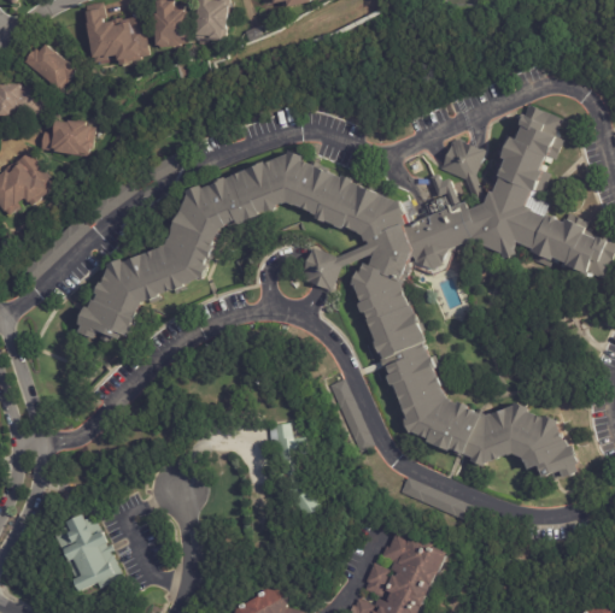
[(103,1),(105,19),(141,15),(146,53),(138,56),(138,58),(128,59),(128,62),(116,63),(115,58),(112,58),(112,53),(110,53),(111,60),(89,64),(83,21),(85,21),(82,10),(86,9),(85,3),(103,0),(103,1)]
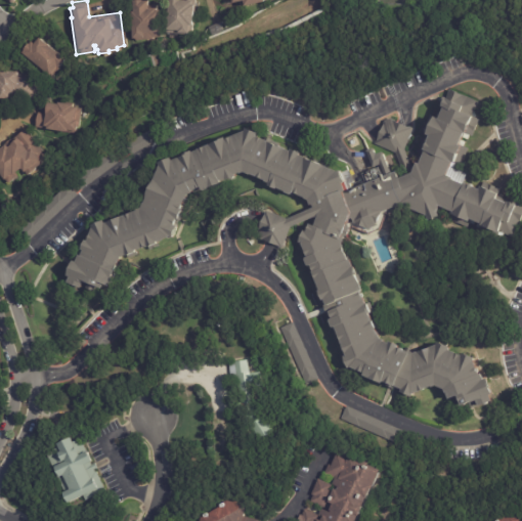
[(146,0),(146,6),(155,5),(155,7),(158,7),(159,34),(151,35),(151,37),(134,38),(132,36),(130,36),(129,6),(131,6),(131,0),(146,0)]
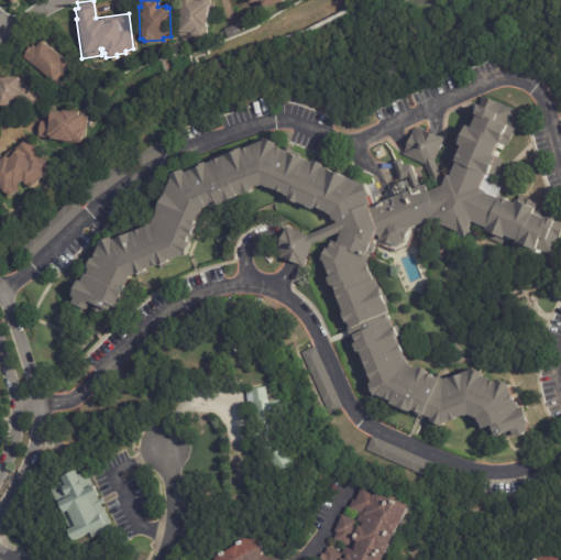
[(209,0),(208,10),(206,10),(204,30),(201,33),(198,32),(198,33),(196,33),(196,35),(176,33),(176,30),(174,30),(176,17),(175,15),(176,4),(177,4),(178,0),(209,0)]
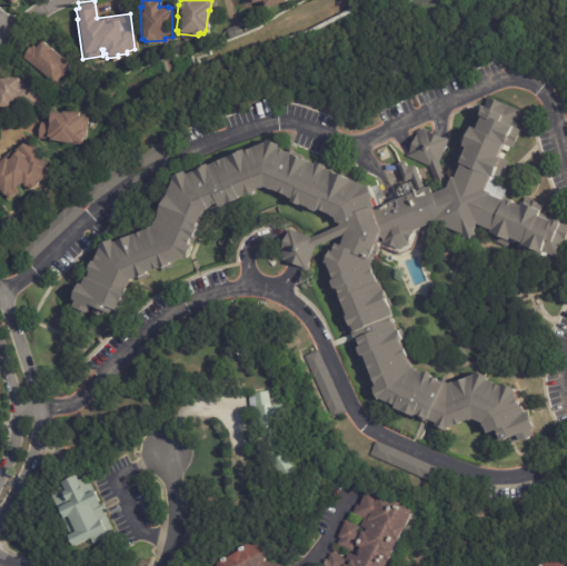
[(236,21),(239,30),(227,36),(224,26),(236,21)]
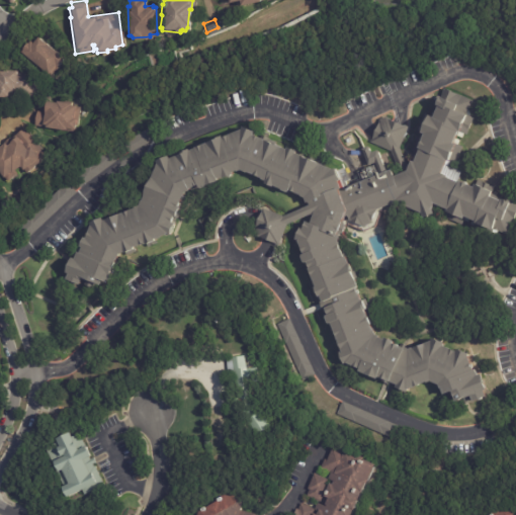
[(57,65),(51,73),(48,70),(47,71),(20,49),(22,47),(21,46),(26,39),(27,40),(29,37),(31,39),(36,33),(63,55),(57,62),(58,64),(57,65)]
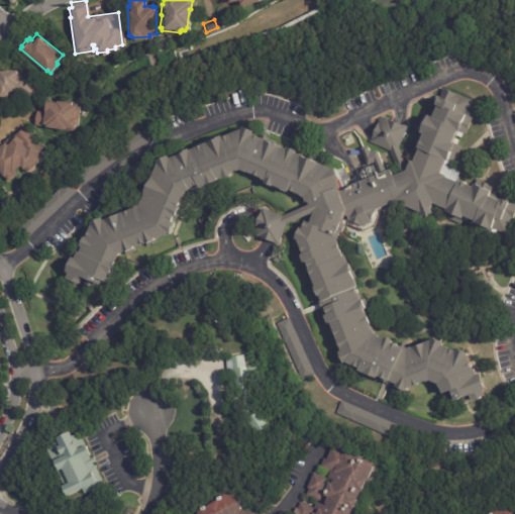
[(0,67),(18,68),(18,70),(21,70),(21,69),(27,69),(27,70),(35,70),(35,79),(36,79),(36,91),(34,91),(34,96),(0,94),(0,67)]
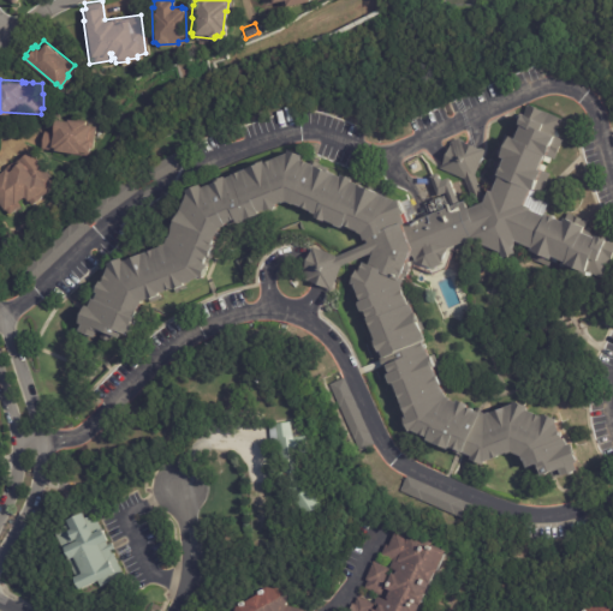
[(533,189),(530,189),(524,204),(530,207),(530,209),(545,216),(546,214),(563,221),(564,217),(567,219),(570,213),(591,221),(587,234),(594,238),(595,235),(602,239),(605,234),(612,237),(609,241),(612,243),(612,258),(605,277),(595,274),(593,277),(587,274),(584,279),(566,271),(567,268),(561,265),(564,262),(552,256),(551,259),(546,258),(543,262),(533,257),(535,252),(530,250),(531,247),(516,240),(513,247),(516,252),(503,258),(500,252),(469,239),(453,245),(454,249),(447,268),(434,273),(416,265),(411,268),(408,276),(402,279),(403,280),(400,286),(408,304),(410,304),(417,322),(422,321),(427,330),(421,333),(424,341),(422,341),(428,357),(436,354),(441,365),(433,369),(441,391),(442,391),(445,397),(450,399),(448,400),(454,402),(454,401),(466,406),(465,408),(478,414),(480,412),(484,414),(488,413),(512,405),(513,401),(527,407),(525,411),(541,418),(542,414),(557,420),(555,424),(561,439),(564,438),(566,447),(570,445),(575,456),(573,456),(576,463),(573,465),(576,471),(554,479),(552,472),(540,477),(535,465),(525,468),(521,457),(510,453),(483,462),(482,466),(468,460),(469,457),(464,455),(463,456),(453,453),(454,451),(446,448),(445,450),(423,441),(424,438),(410,432),(408,432),(402,419),(404,418),(392,384),(390,385),(385,375),(387,373),(379,352),(378,352),(373,341),(374,340),(363,311),(359,312),(356,303),(358,301),(352,285),(349,282),(355,270),(357,271),(362,261),(368,263),(373,250),(341,265),(332,291),(305,280),(304,273),(315,247),(337,256),(367,243),(365,239),(362,240),(359,234),(355,232),(345,227),(344,229),(313,216),(313,214),(301,209),(302,208),(291,203),(291,204),(283,201),(273,204),(273,207),(262,210),(255,213),(256,214),(233,223),(232,219),(221,223),(222,226),(216,228),(209,245),(215,247),(208,265),(206,265),(200,279),(196,277),(188,280),(189,282),(186,282),(188,288),(177,292),(176,287),(171,289),(170,288),(161,292),(164,298),(150,304),(148,299),(144,300),(144,299),(138,301),(137,306),(136,305),(134,311),(135,311),(125,336),(119,334),(117,339),(114,337),(112,342),(100,336),(101,334),(95,331),(93,337),(76,331),(79,324),(76,323),(83,305),(85,306),(89,299),(91,300),(94,293),(93,292),(97,281),(99,282),(105,268),(103,264),(118,258),(119,262),(158,246),(158,245),(162,243),(183,193),(180,190),(195,184),(197,187),(209,181),(209,180),(220,174),(221,178),(228,174),(227,174),(249,165),(249,163),(260,160),(261,162),(284,154),(285,149),(299,155),(298,159),(313,165),(338,175),(339,174),(350,179),(350,180),(398,201),(402,213),(399,215),(403,223),(451,205),(446,193),(439,196),(432,177),(439,173),(441,180),(450,178),(458,202),(464,201),(468,208),(477,204),(468,180),(462,184),(458,174),(442,168),(453,142),(460,138),(487,150),(477,173),(486,195),(488,190),(492,191),(498,175),(495,174),(503,157),(499,156),(509,135),(513,137),(519,125),(517,124),(522,113),(525,114),(529,105),(564,119),(559,130),(564,132),(561,138),(565,139),(557,160),(554,159),(552,163),(542,160),(541,162),(549,166),(546,172),(553,174),(545,195),(533,189)]
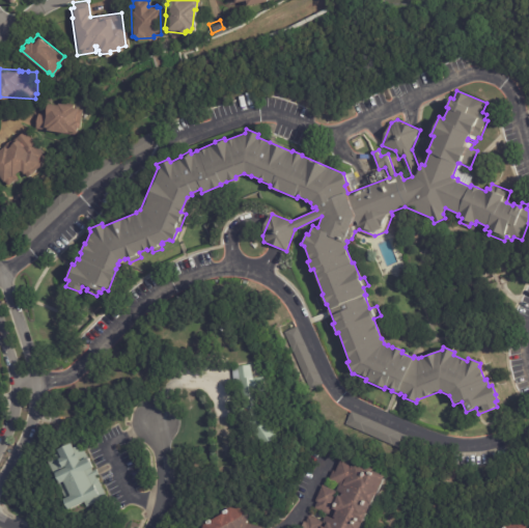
[(44,128),(33,127),(36,112),(42,113),(44,101),(54,103),(55,101),(70,104),(70,105),(80,108),(76,134),(44,128)]
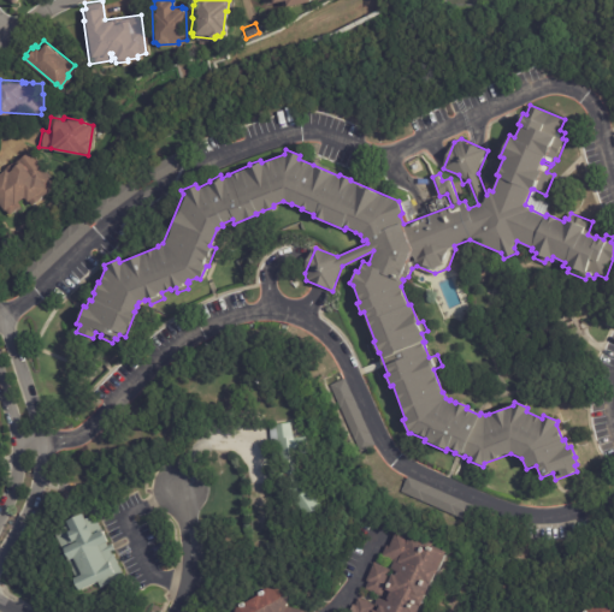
[(0,166),(3,168),(30,147),(55,180),(48,185),(51,188),(31,202),(28,197),(27,198),(23,195),(18,198),(22,203),(10,212),(5,207),(4,208),(0,203),(0,166)]
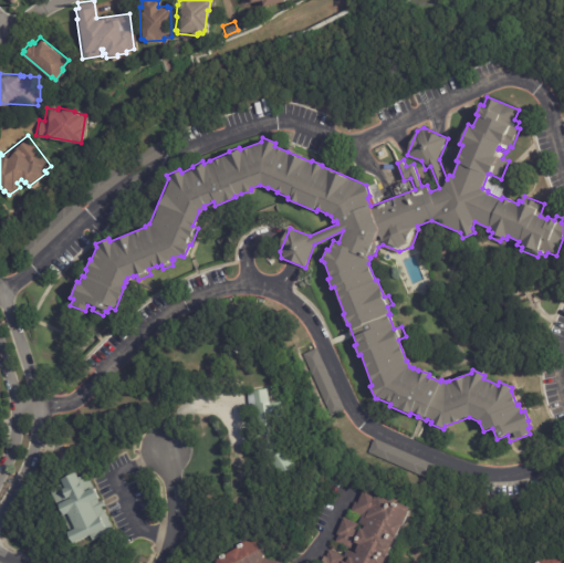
[(163,136),(169,147),(135,166),(127,154),(162,135),(163,136)]
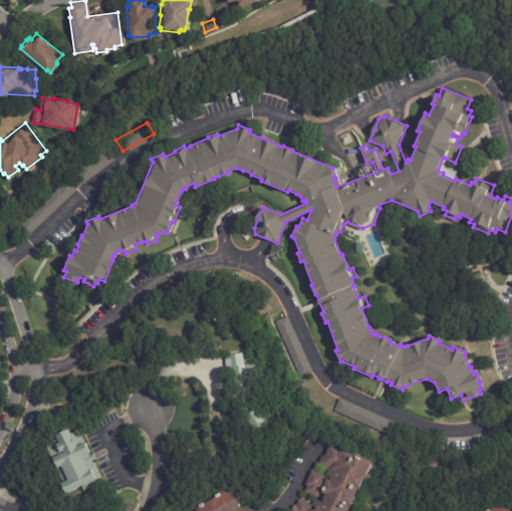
[(71,188),(71,189),(23,235),(14,225),(62,179),(71,188)]
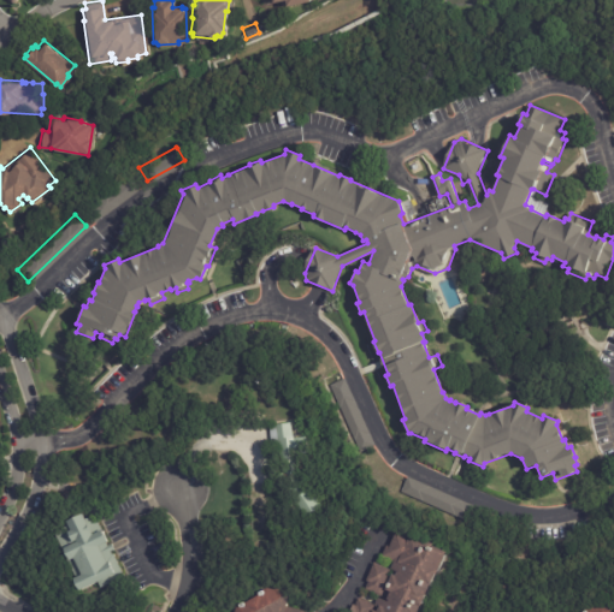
[(372,444),(360,450),(329,382),(343,376),(373,443),(372,444)]
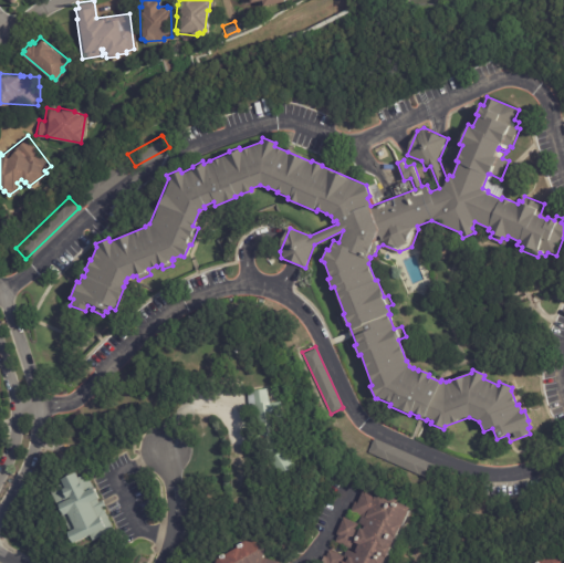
[(281,476),(262,451),(257,406),(253,407),(251,389),(267,387),(269,399),(278,398),(284,445),(296,465),(281,476)]
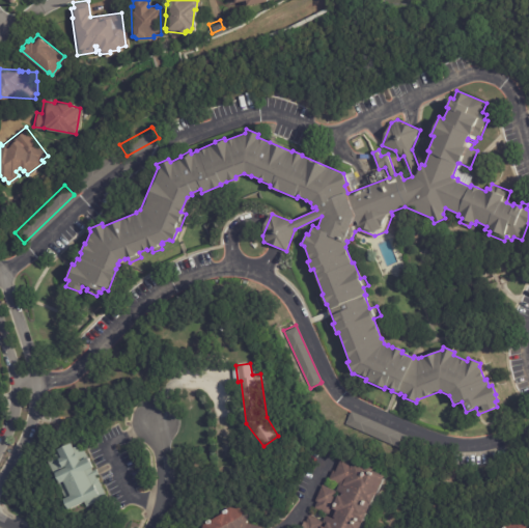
[(422,442),(417,455),(343,422),(350,410),(422,442)]
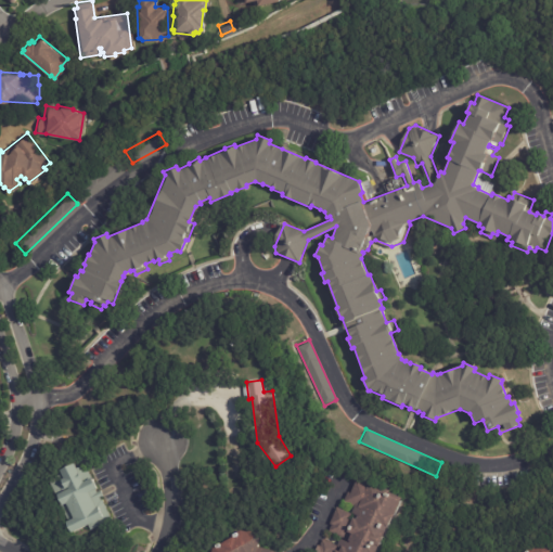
[(86,466),(93,484),(98,482),(101,490),(97,491),(99,495),(100,493),(110,514),(88,525),(86,520),(66,528),(62,517),(65,516),(47,476),(52,473),(51,472),(56,469),(54,465),(69,458),(73,463),(82,459),(86,466)]
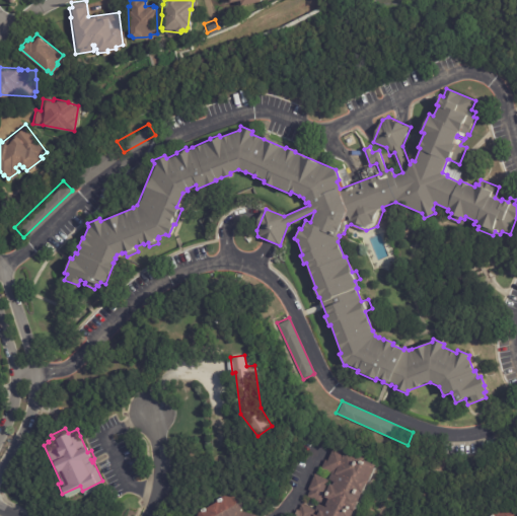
[(340,450),(344,452),(345,449),(363,457),(362,459),(374,464),(365,485),(364,484),(349,515),(292,515),(296,508),(299,509),(301,503),(312,508),(310,513),(315,515),(316,511),(314,510),(317,503),(323,506),(326,498),(322,497),(320,502),(307,496),(310,490),(308,489),(314,473),(327,478),(330,472),(321,467),(325,458),(327,459),(334,447),(340,450)]
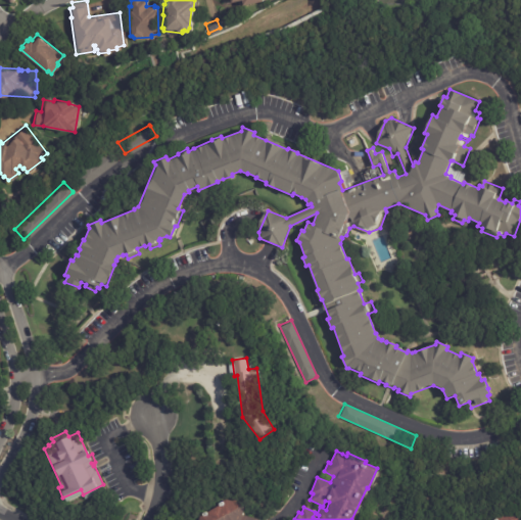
[(240,510),(239,513),(255,517),(254,519),(195,519),(197,514),(201,511),(201,512),(215,505),(215,504),(223,499),(230,500),(230,499),(242,502),(240,510)]
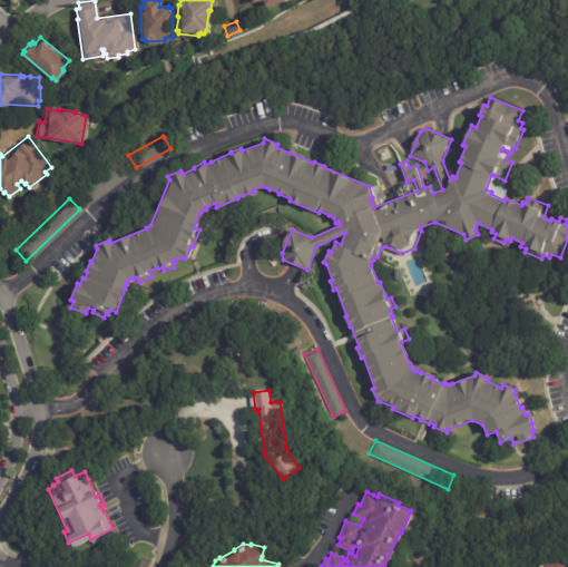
[(564,566),(565,557),(551,555),(537,566),(564,566)]
